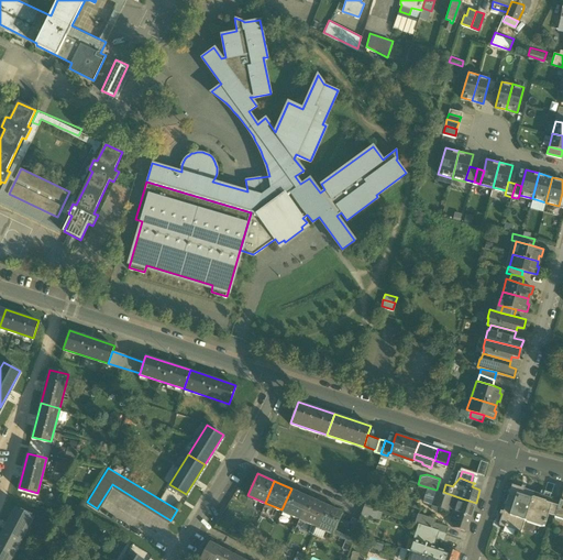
[(445,484),(439,481),(437,490),(442,492),(443,492),(445,484)]
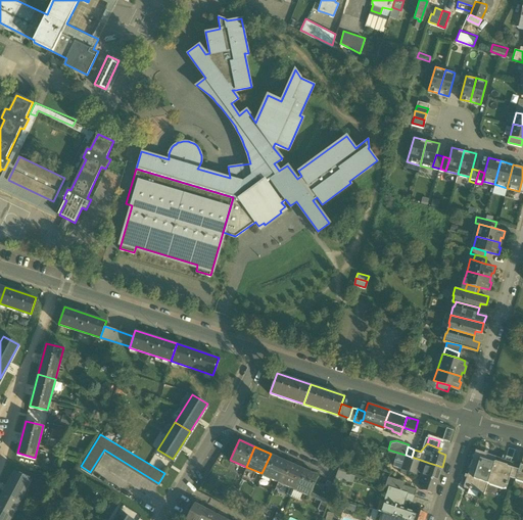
[(495,455),(475,448),(467,473),(487,480),(488,478),(495,455)]
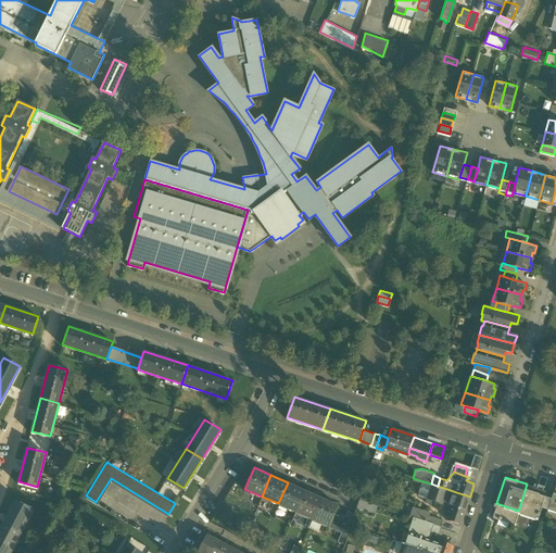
[(420,494),(427,497),(430,484),(421,481),(418,492),(420,494)]
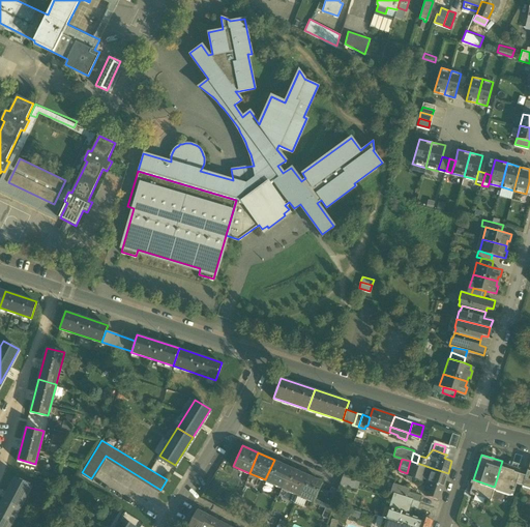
[(290,467),(274,460),(265,479),(282,487),(290,467)]
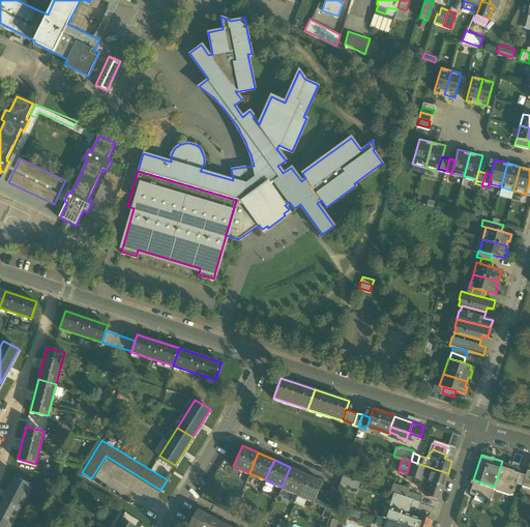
[(417,463),(416,463),(411,461),(407,473),(407,474),(422,479),(423,474),(428,475),(427,478),(431,480),(435,469),(417,463)]
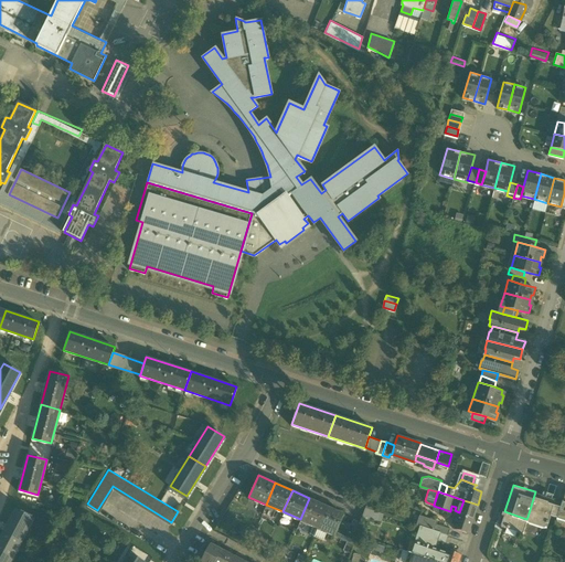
[(555,498),(535,491),(528,517),(545,523),(544,527),(545,527),(551,512),(555,498)]
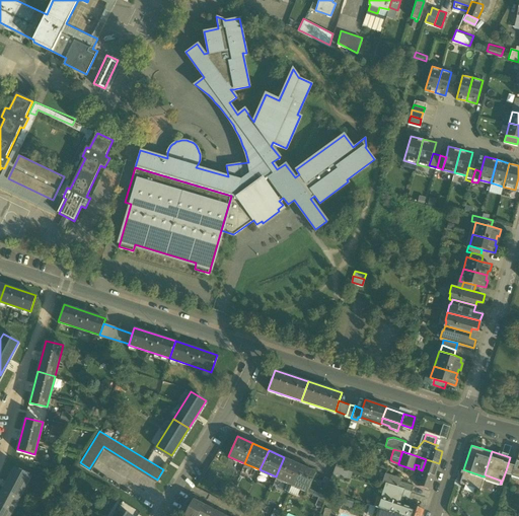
[(300,464),(284,457),(276,476),(291,484),(300,464)]
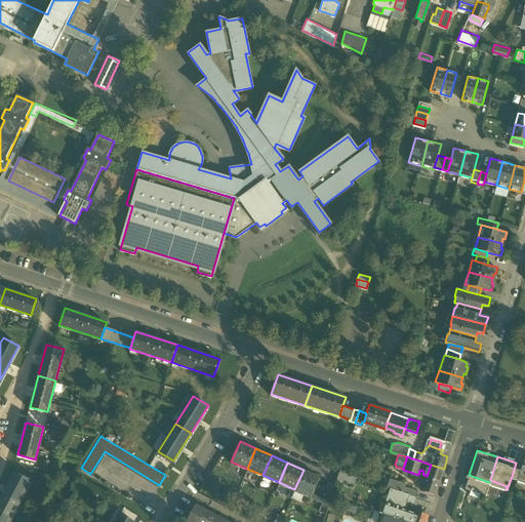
[(522,465),(516,463),(512,476),(518,478),(522,465)]
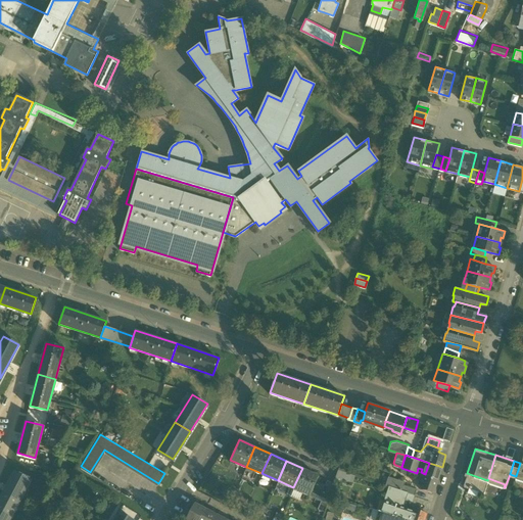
[(442,467),(429,463),(425,474),(425,475),(438,479),(442,467)]
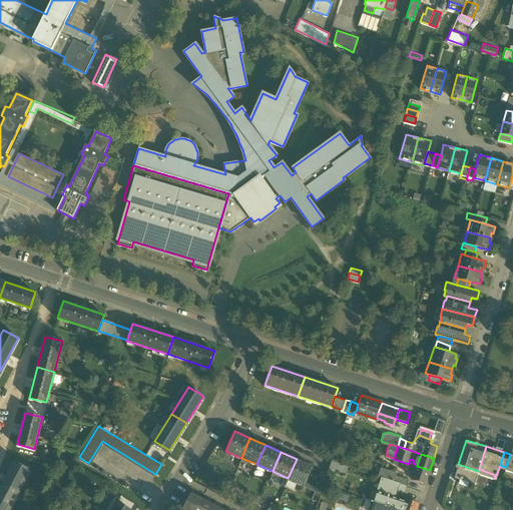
[(312,466),(297,459),(288,478),(304,485),(307,477),(312,467),(312,466)]
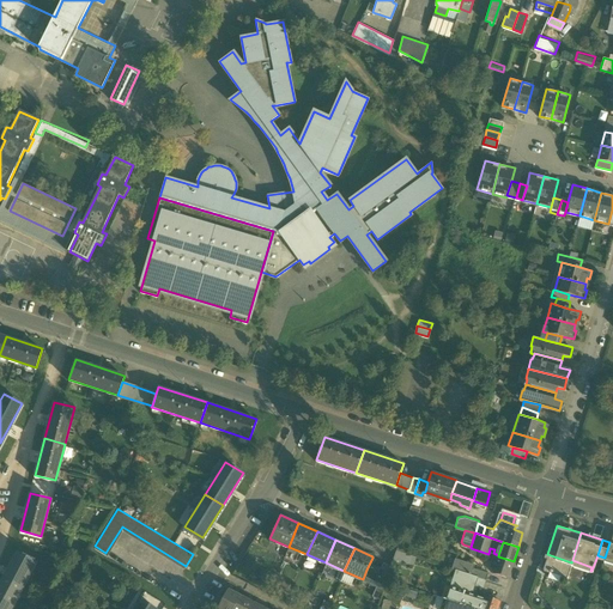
[(414,555),(395,548),(393,558),(411,564),(414,555)]
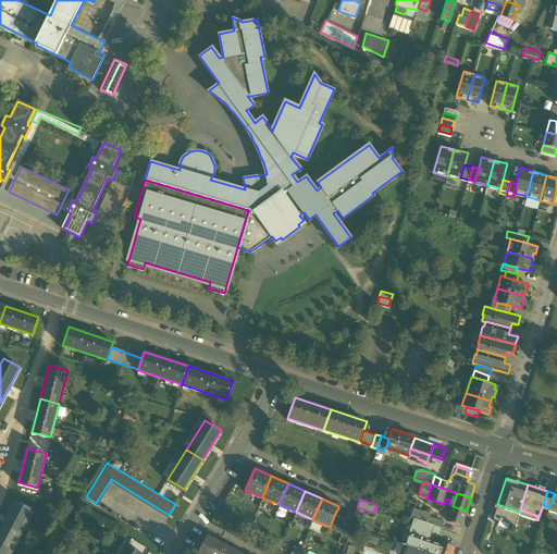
[(15,502),(0,530),(0,533),(15,541),(32,511),(15,502)]
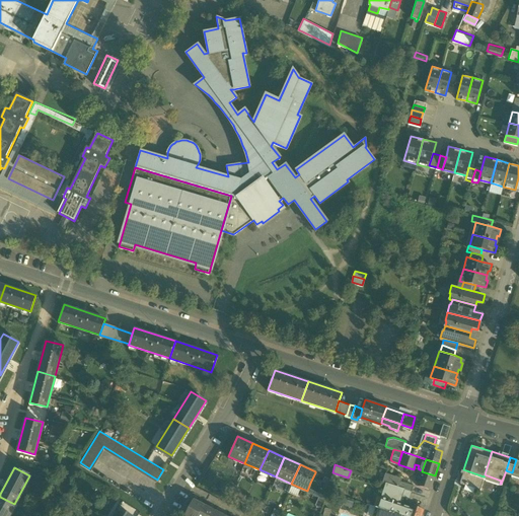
[(484,476),(463,469),(459,482),(480,489),(484,477),(484,476)]
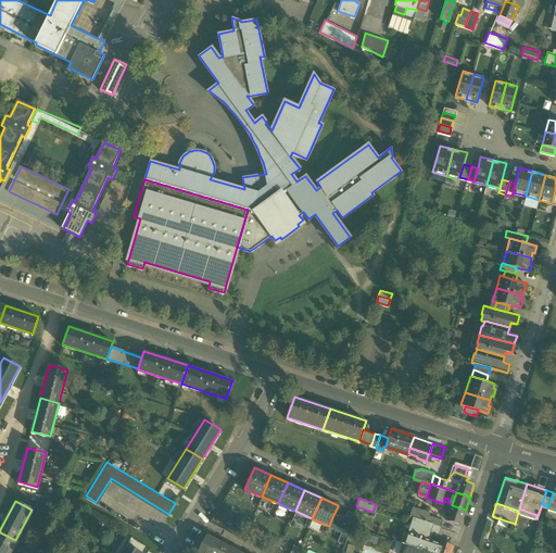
[(452,505),(450,512),(449,512),(446,519),(460,524),(466,510),(452,505)]
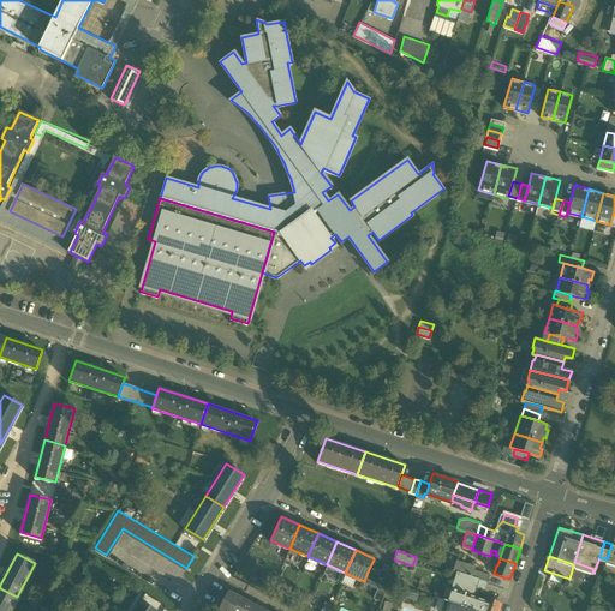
[(374,559),(368,571),(374,574),(380,562),(374,559)]
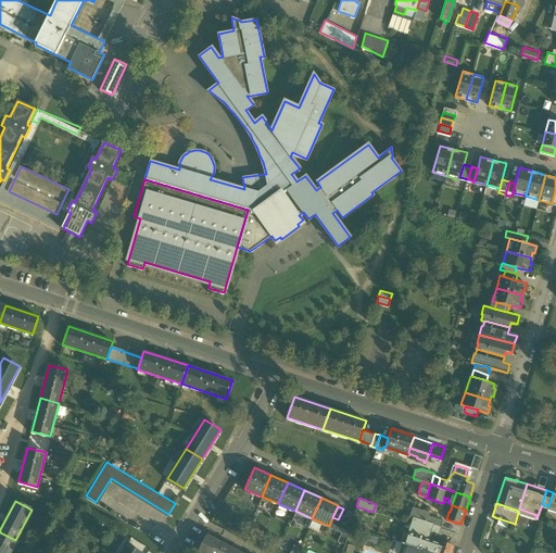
[(427,512),(413,507),(409,515),(415,517),(424,520),(427,512)]
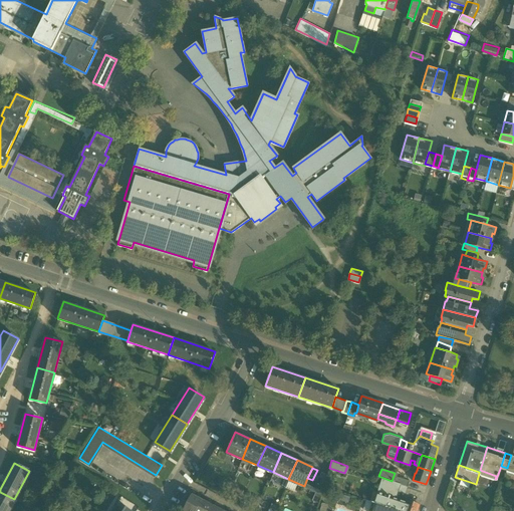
[(317,470),(312,480),(317,483),(321,472),(317,470)]
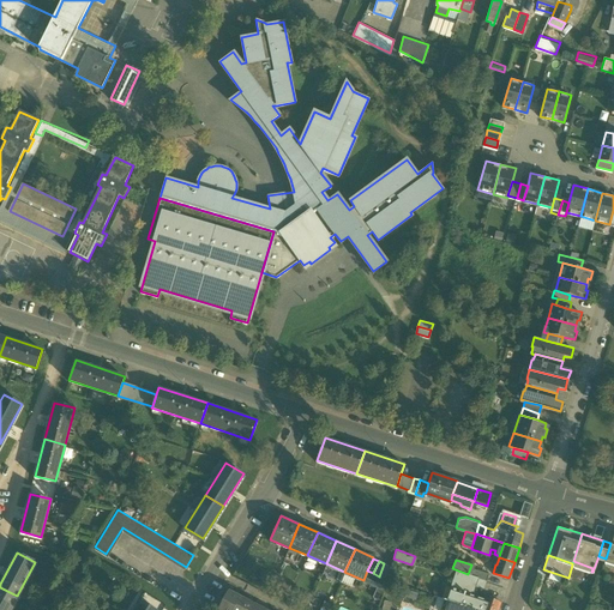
[(384,563),(379,577),(386,579),(391,566),(384,563)]
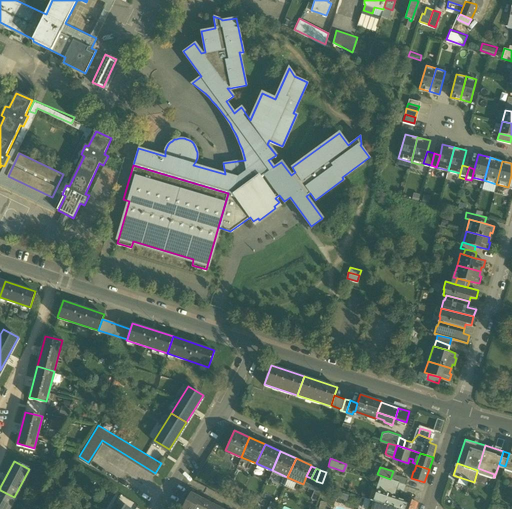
[(407,477),(394,473),(392,479),(405,484),(407,477)]
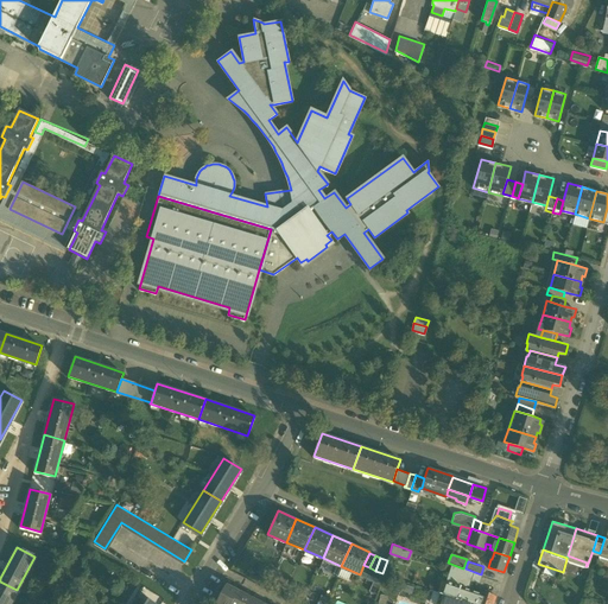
[(454,565),(448,580),(447,584),(448,585),(445,592),(448,592),(451,583),(469,587),(472,579),(463,576),(466,568),(463,568),(454,565)]
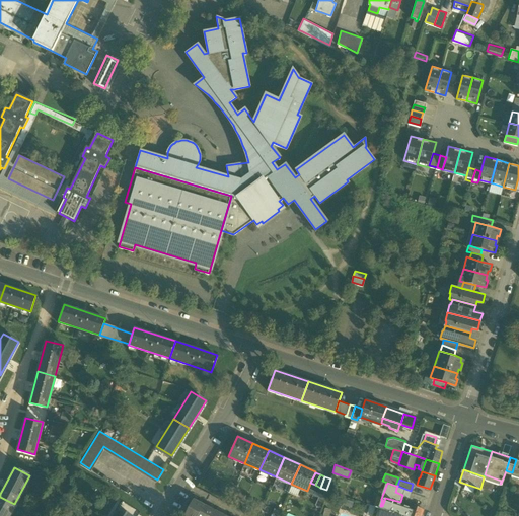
[(411,491),(397,486),(395,492),(402,495),(409,497),(411,491)]
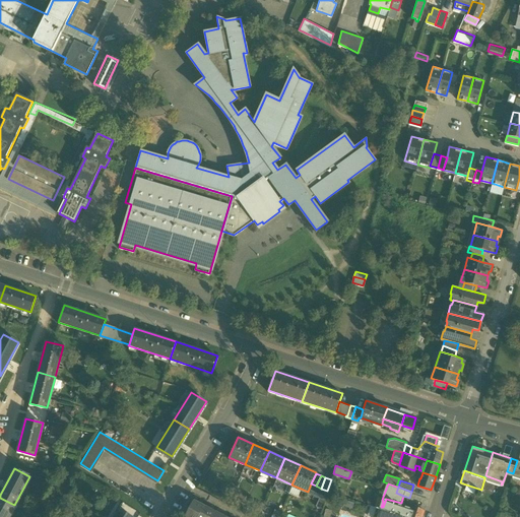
[(124,505),(137,513),(143,503),(129,495),(124,505)]
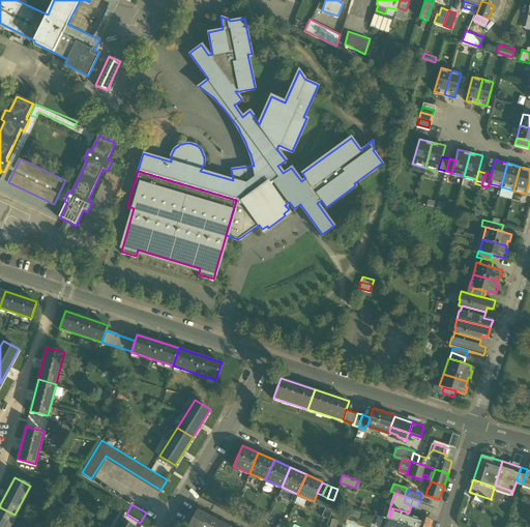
[(0,507),(0,526),(7,526),(15,515),(0,507)]
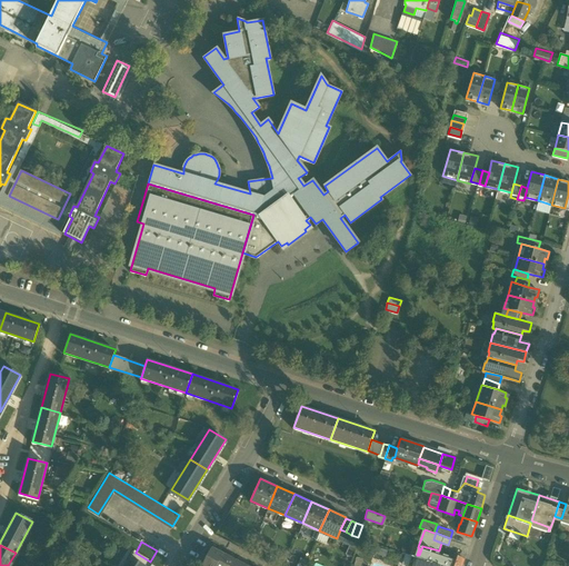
[(216,565),(223,553),(211,546),(201,565),(216,565)]
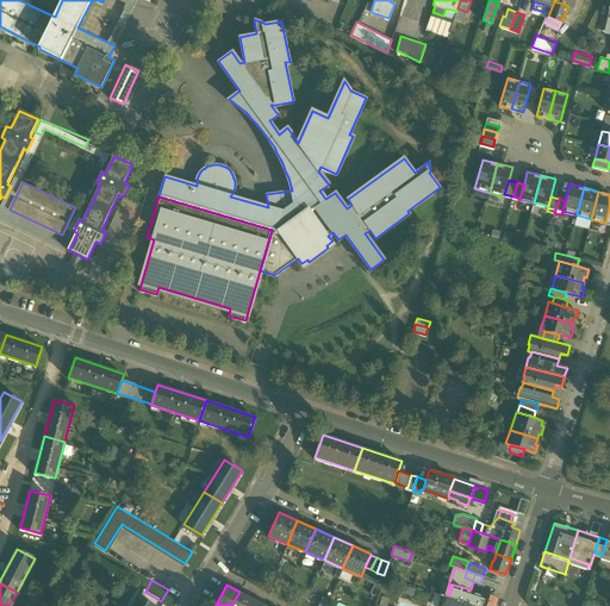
[(471,589),(453,585),(449,594),(448,597),(478,605),(483,594),(471,589)]
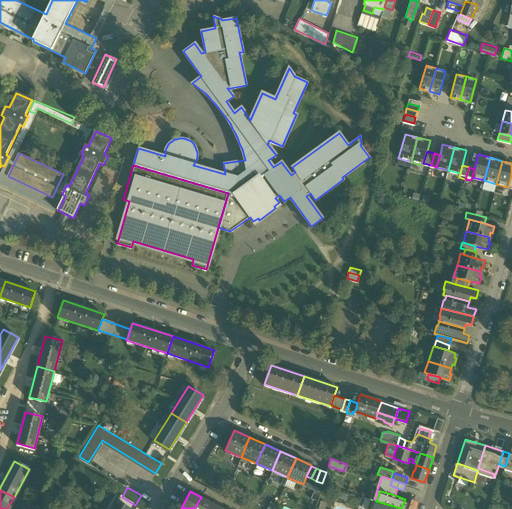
[(208,508),(212,503),(201,497),(194,508),(208,508)]
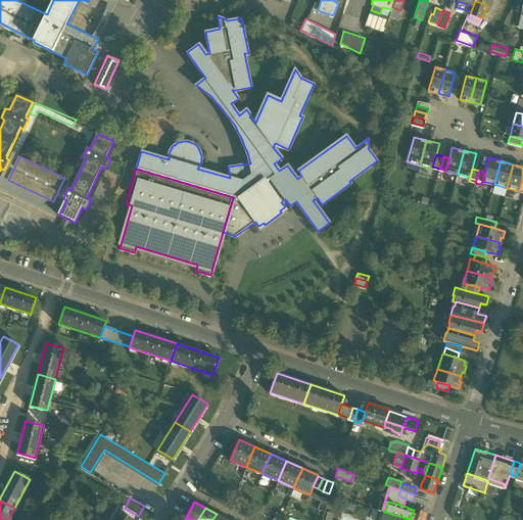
[(424,519),(427,513),(415,508),(414,510),(410,519),(424,519)]
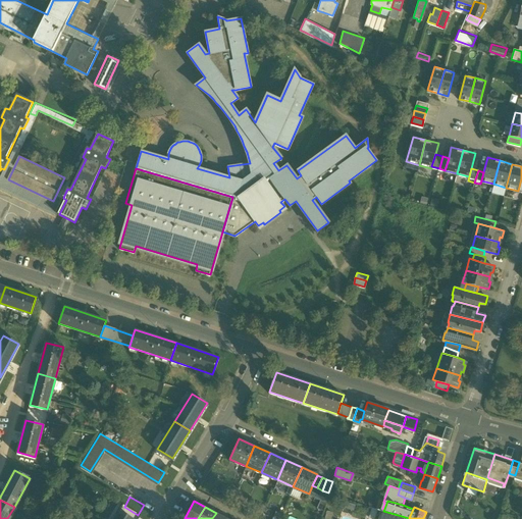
[(409,518),(383,511),(377,508),(375,514),(373,518),(409,518)]
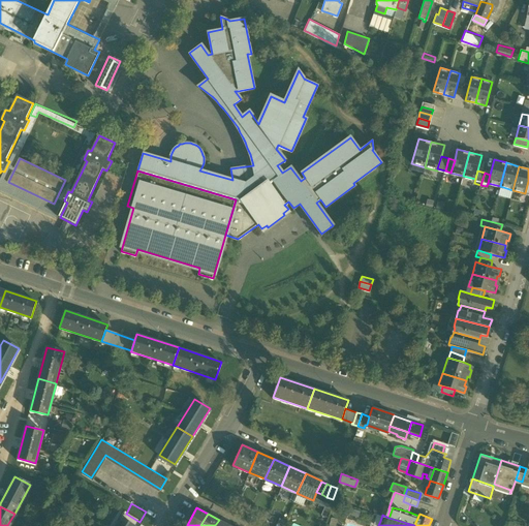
[(134,525),(121,517),(115,525),(134,525)]
